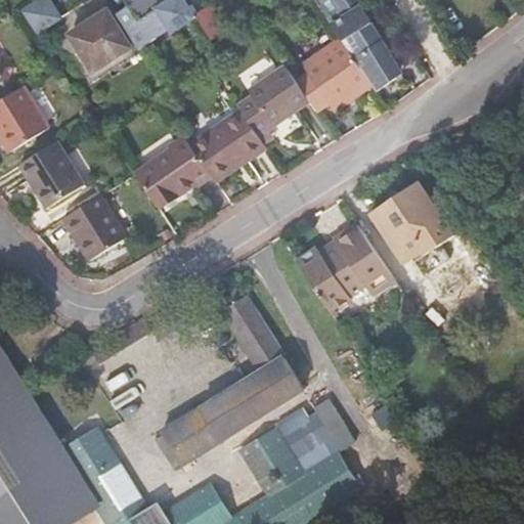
[(39,0),(23,10),(38,32),(62,17),(51,0),(39,0)]
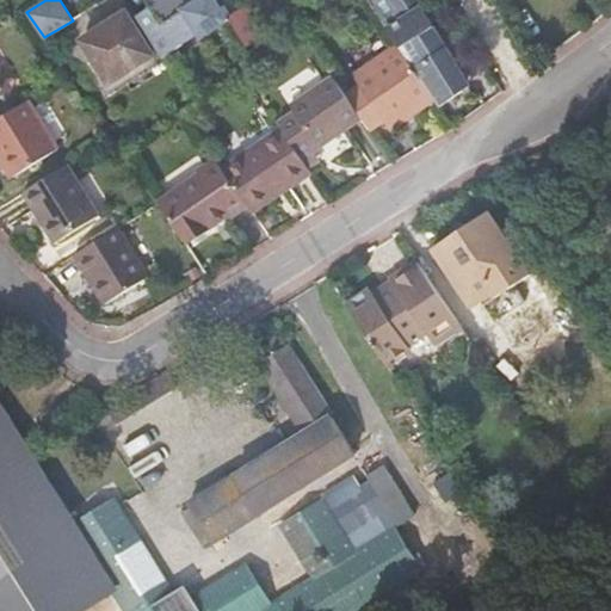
[(202,38),(227,22),(224,18),(213,0),(148,0),(146,2),(149,8),(135,17),(162,60),(199,35),(202,38)]
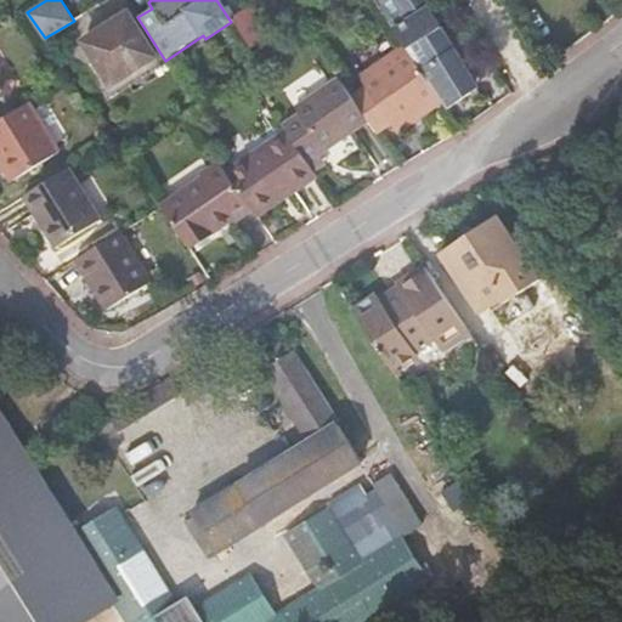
[(450,35),(424,0),(395,0),(397,3),(383,12),(403,44),(444,102),(447,108),(471,92),(467,85),(478,78),(465,58),(461,62),(457,54),(457,51),(458,50),(458,47),(457,45),(454,43),(453,43),(450,43),(450,35)]
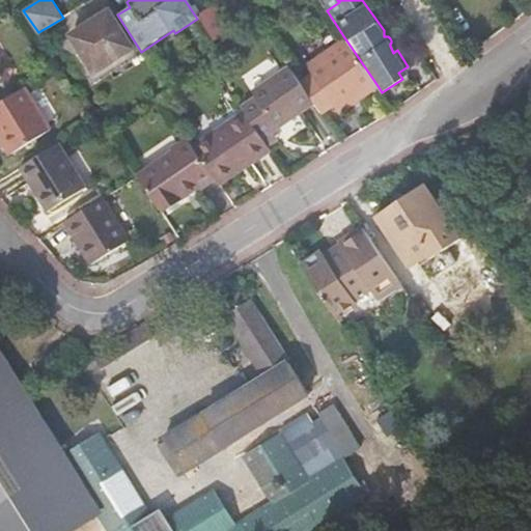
[(210,5),(195,16),(197,19),(212,42),(227,31),(210,5)]
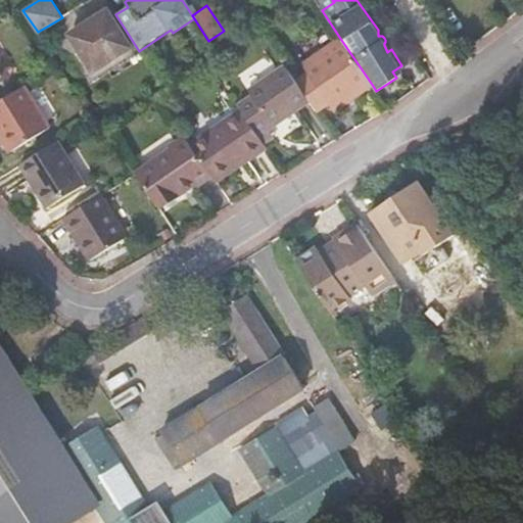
[(106,12),(69,36),(92,72),(129,48),(106,12)]
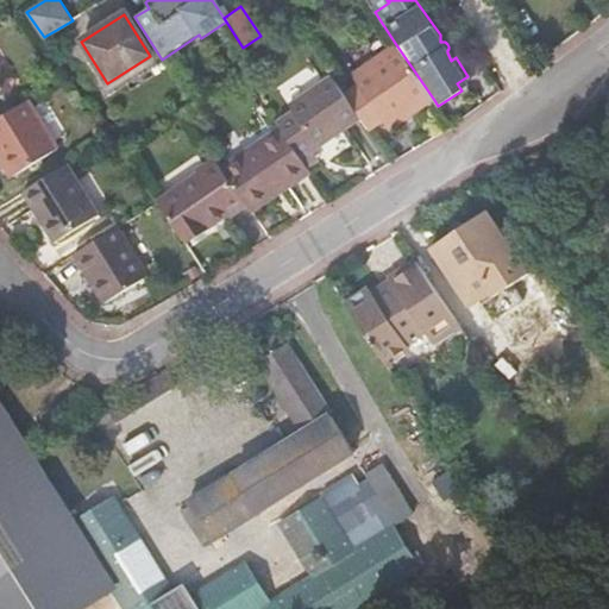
[(434,100),(395,43),(350,74),(356,83),(343,92),(362,119),(368,130),(381,120),(389,131),(434,100)]
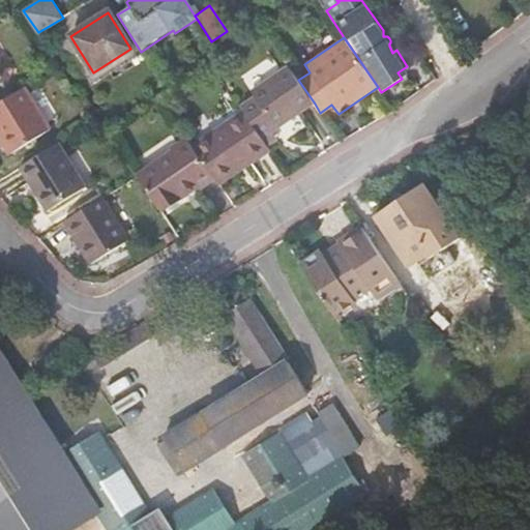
[(0,75),(4,82),(13,77),(3,60),(0,62),(0,75)]
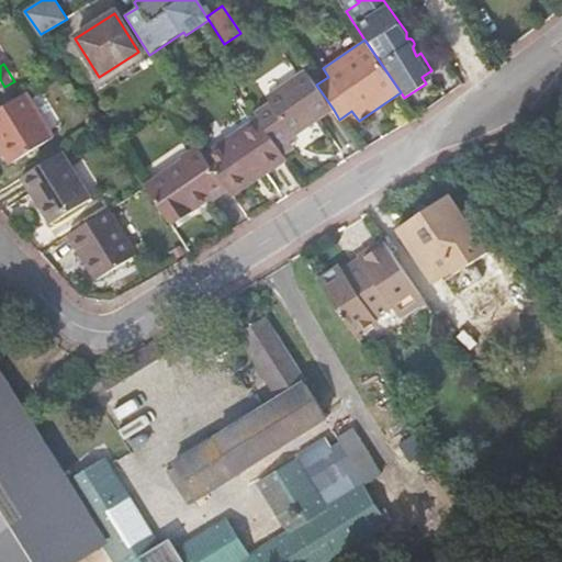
[(272,102),(256,113),(259,117),(279,146),(334,110),(316,85),(305,68),(267,94),(272,102)]
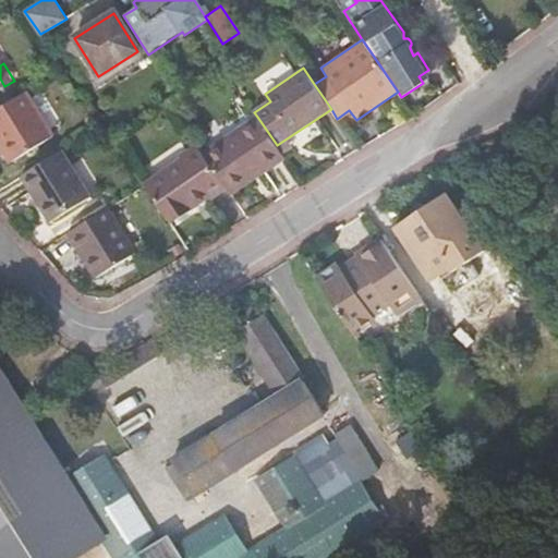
[(419,76),(423,83),(433,76),(428,70),(419,76)]
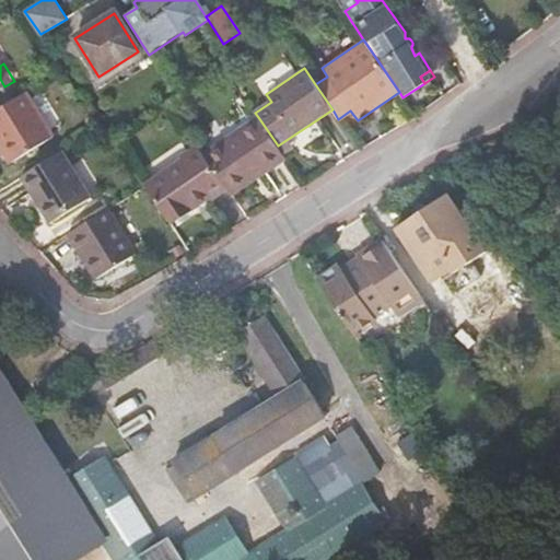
[(26,93),(0,109),(0,139),(13,160),(53,135),(26,93)]
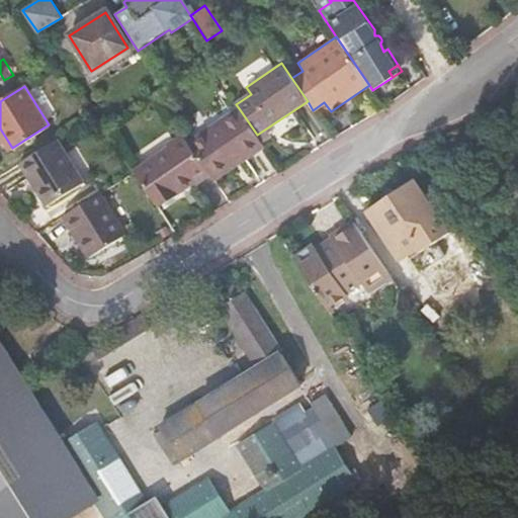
[(188,143),(206,170),(210,175),(241,155),(244,160),(264,146),(257,135),(239,108),(188,143)]
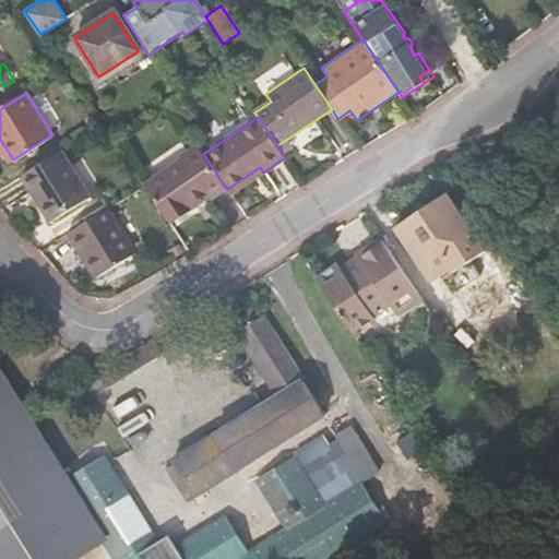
[(198,146),(144,186),(169,223),(223,183),(203,154),(198,146)]
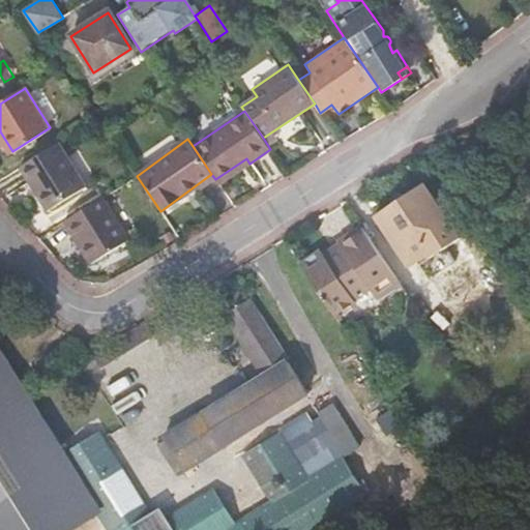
[(59,142),(22,168),(27,175),(65,152),(59,142)]
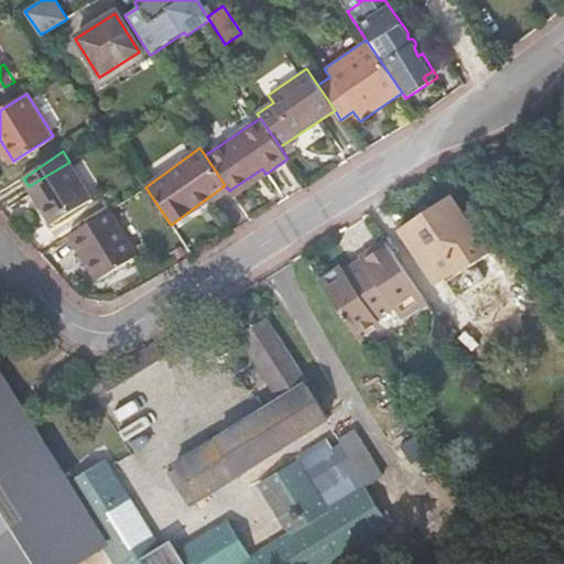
[(69,162),(29,186),(51,221),(91,195),(69,162)]
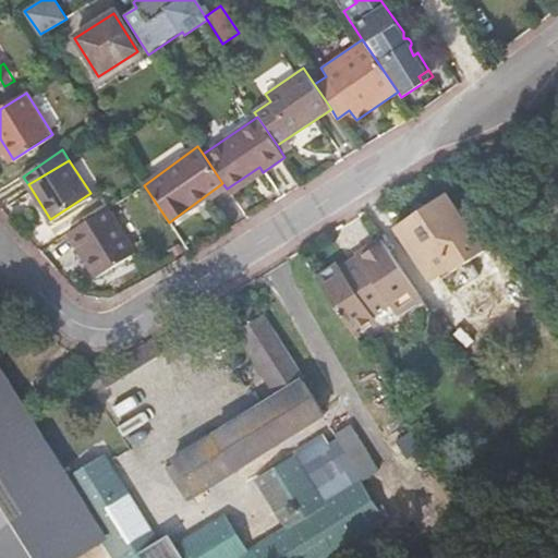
[(483,251),(445,193),(427,204),(410,216),(393,227),(423,273),(437,275),(439,274),(448,268),(451,273),(469,261),(483,251)]
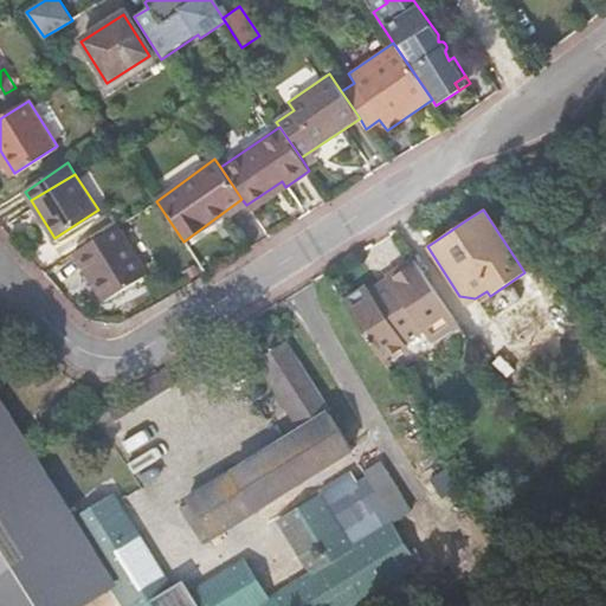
[(117,226),(75,252),(104,301),(147,272),(117,226)]
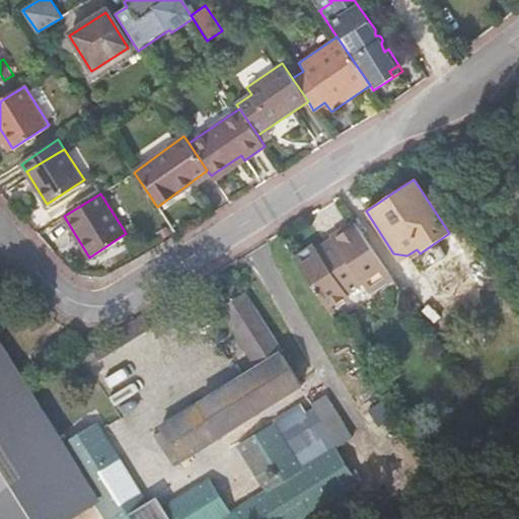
[(354,222),(314,248),(317,253),(357,227),(354,222)]
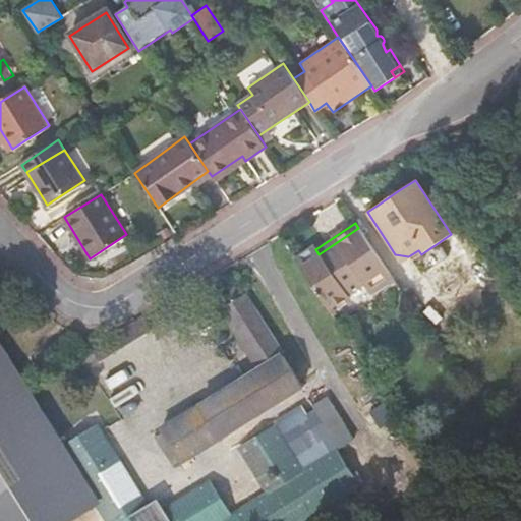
[(315,249),(296,263),(329,310),(348,297),(345,293),(362,281),(368,289),(390,275),(358,228),(319,254),(315,249)]
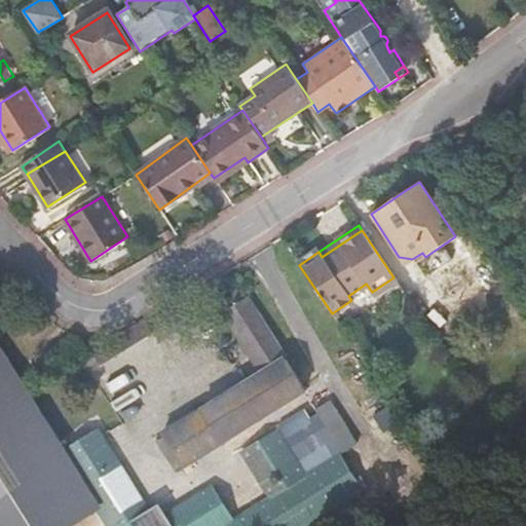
[(257,366),(247,373),(269,408),(303,383),(235,288),(214,303),(257,366)]
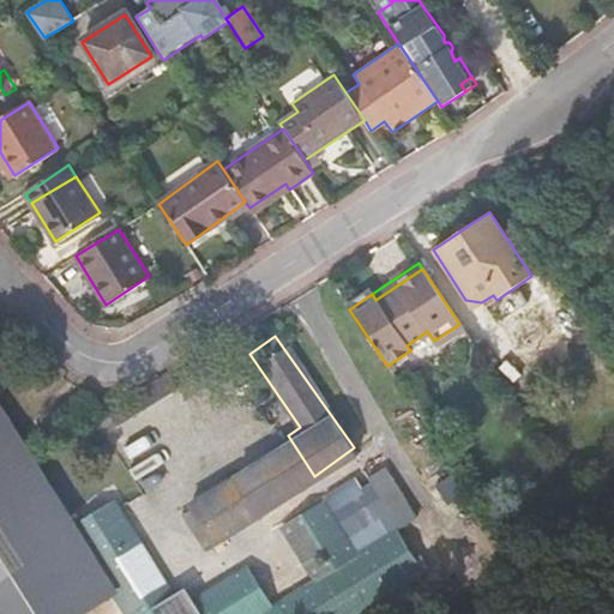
[(233,475),(260,513),(314,476),(288,435),(233,475)]
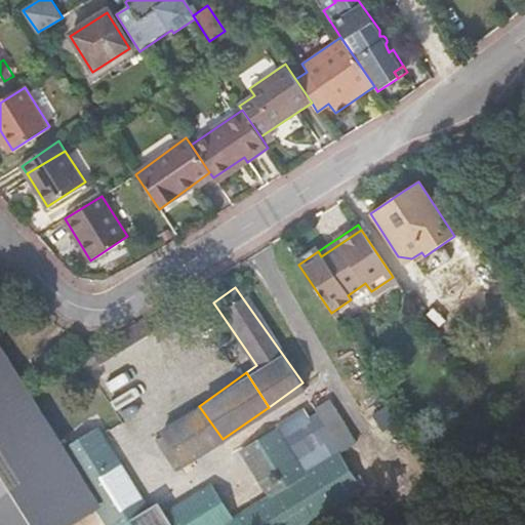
[(178,421),(201,455),(223,439),(199,406),(178,421)]
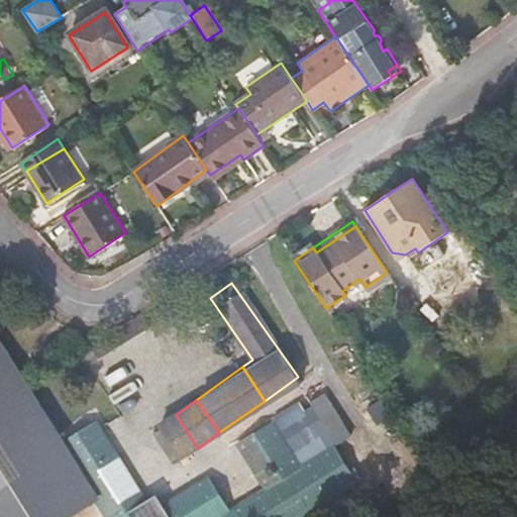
[(177,463),(198,448),(176,415),(153,431),(177,463)]
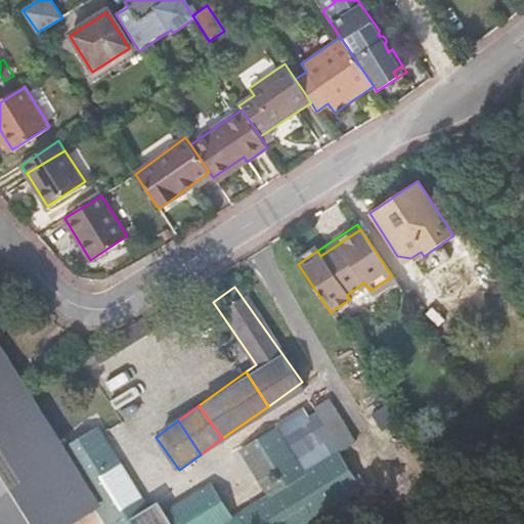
[(281,523),(296,523),(331,499),(308,465),(278,421),(255,437),(270,460),(260,467),(274,488),(264,496),(281,523)]
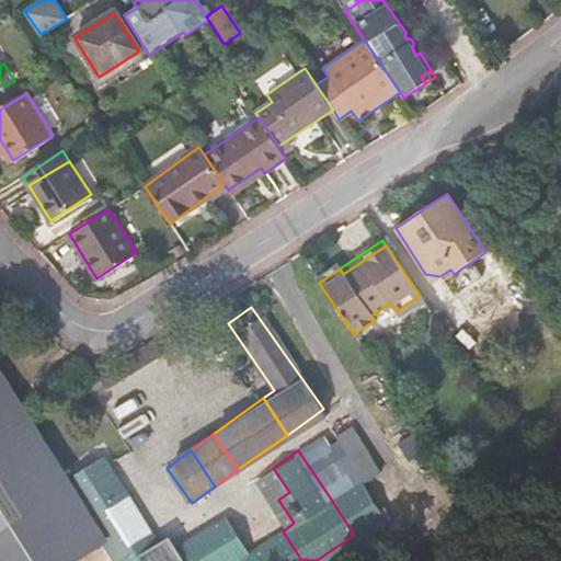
[(69,488),(112,547),(149,522),(106,461),(69,488)]
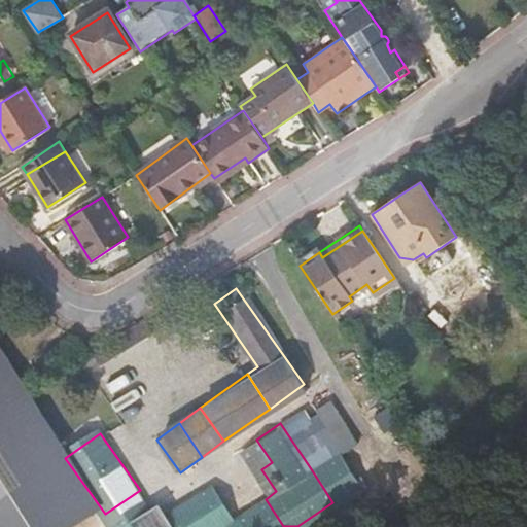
[(272,462),(256,440),(246,448),(261,469),(272,462)]
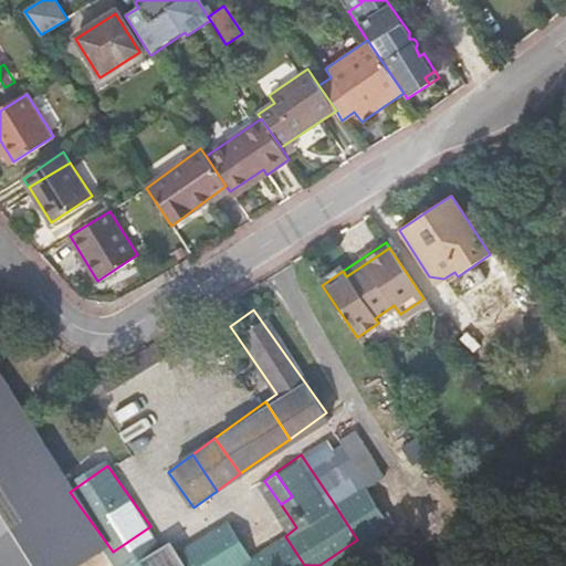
[(333,502),(357,540),(396,513),(369,477),(333,502)]
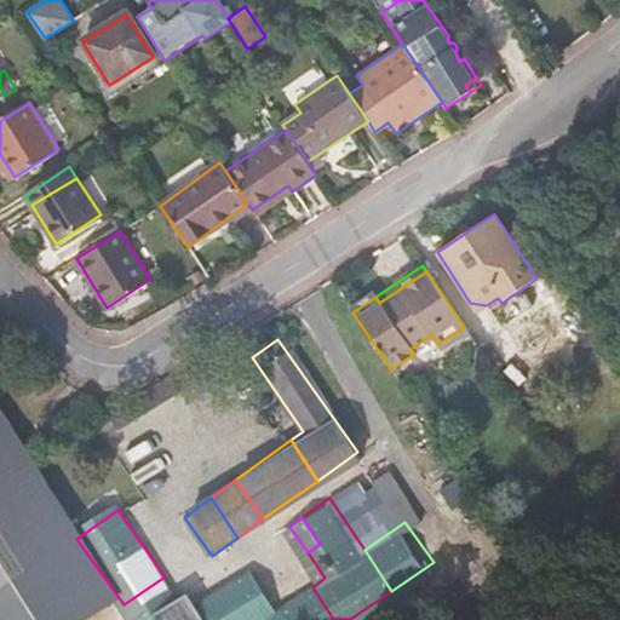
[(291,619),(283,608),(257,567),(230,586),(235,592),(222,602),(217,595),(204,604),(200,607),(194,598),(185,606),(181,600),(153,619),(291,619)]
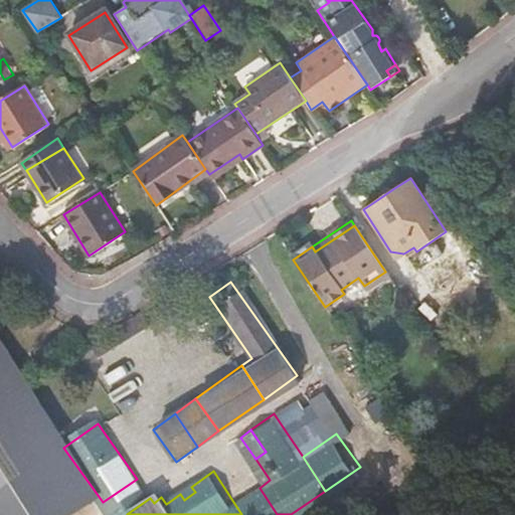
[(112,514),(127,514),(150,498),(137,479),(103,502),(112,514)]
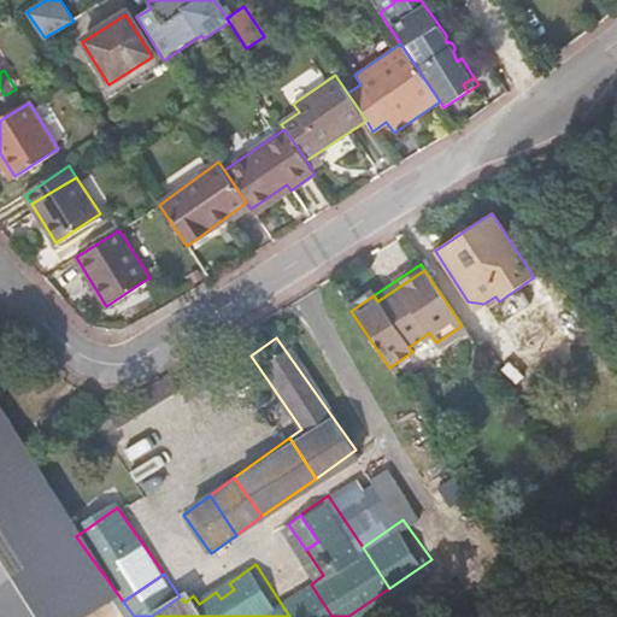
[(295,595),(310,616),(331,616),(311,585),(295,595)]
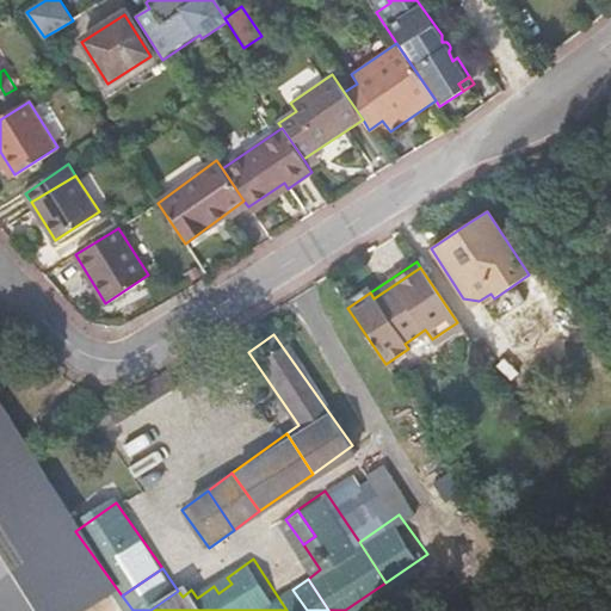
[(279,599),(287,610),(307,610),(292,590),(279,599)]
